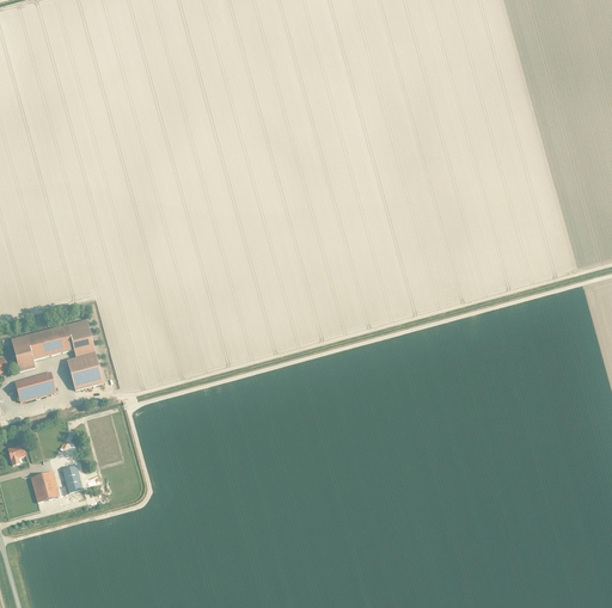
[(86,319),(67,325),(73,348),(75,356),(95,351),(86,319)]
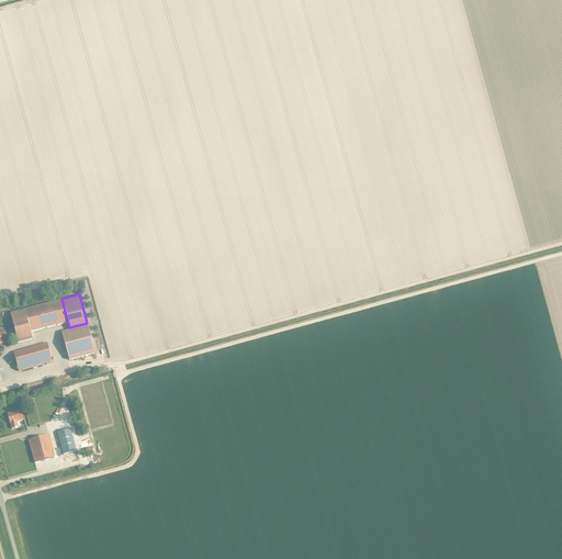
[(30,330),(67,320),(62,299),(11,311),(18,339),(24,338),(27,337),(32,336),(32,335),(30,330)]
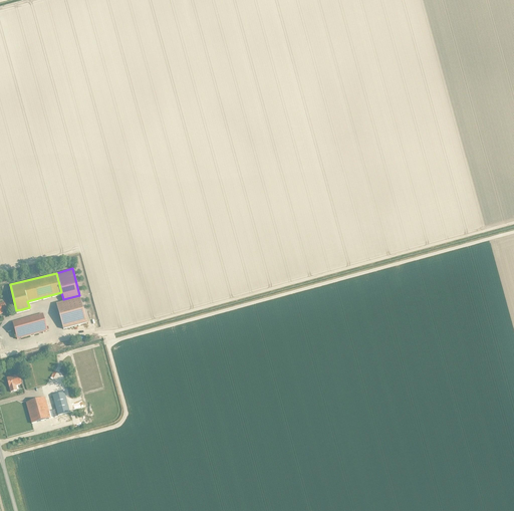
[(80,300),(79,295),(63,299),(56,301),(62,326),(80,321),(86,320),(80,300)]
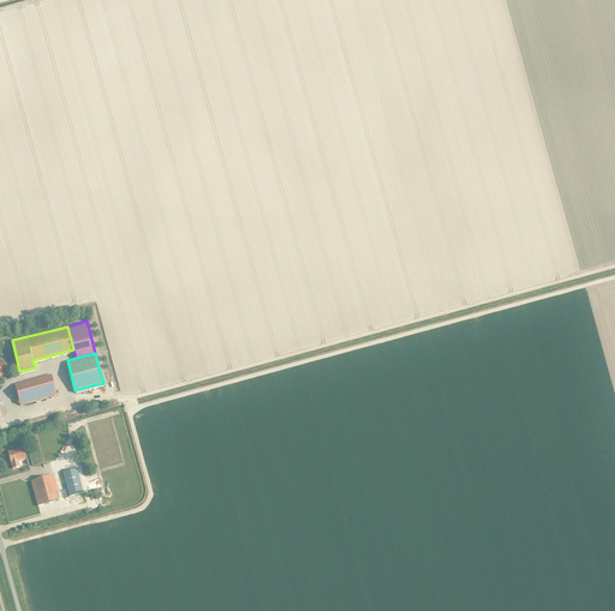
[(19,402),(55,393),(51,372),(15,382),(19,402)]
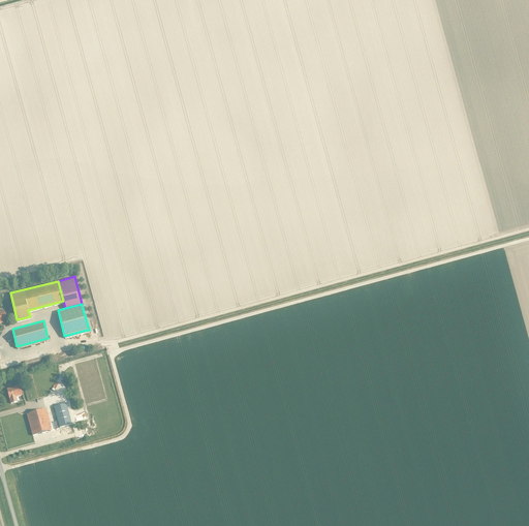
[(14,395),(21,393),(19,383),(6,387),(9,396),(10,401),(17,399),(14,395)]
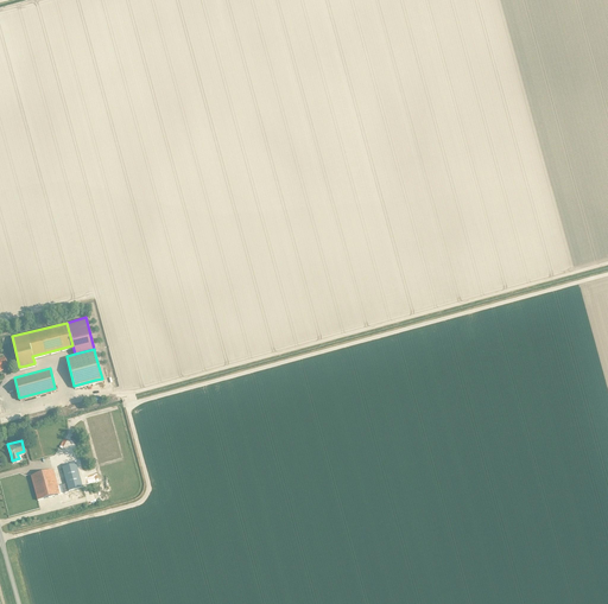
[(61,465),(65,481),(68,488),(81,484),(75,462),(61,465)]
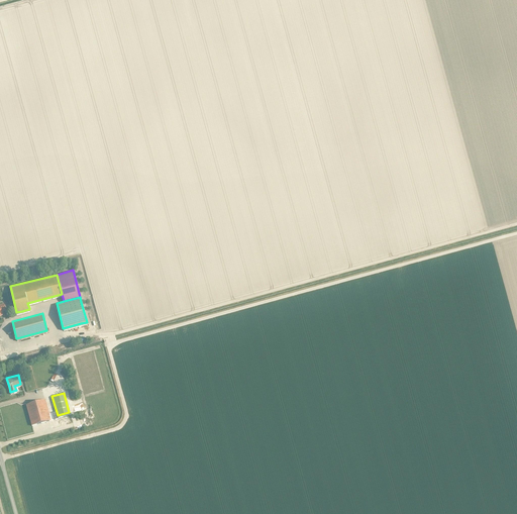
[(25,403),(27,409),(31,423),(49,418),(44,398),(25,403)]
